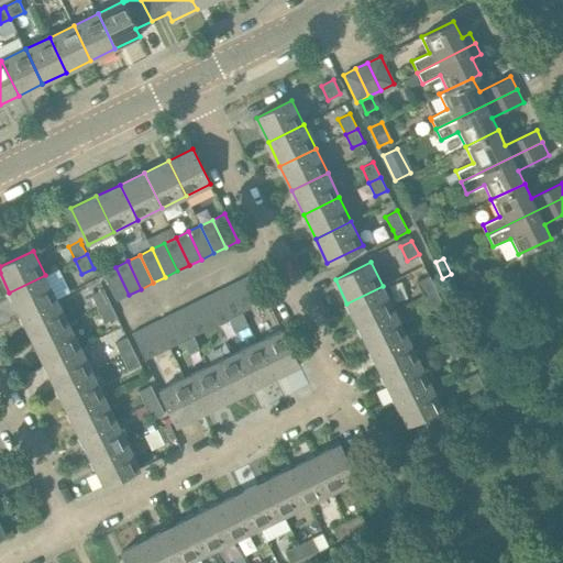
[(129,295),(116,267),(102,273),(117,300),(129,295)]
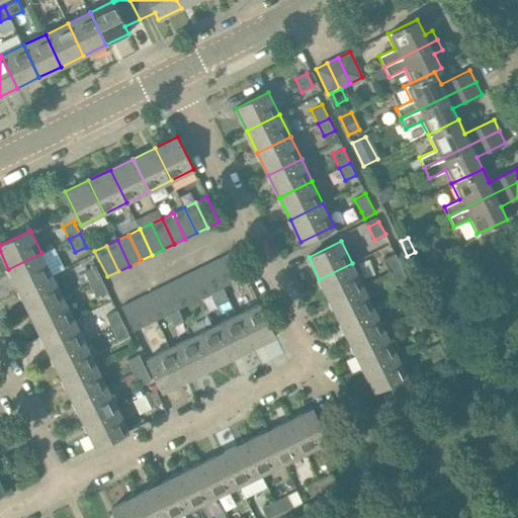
[(234,251),(222,257),(234,282),(246,276),(234,251)]
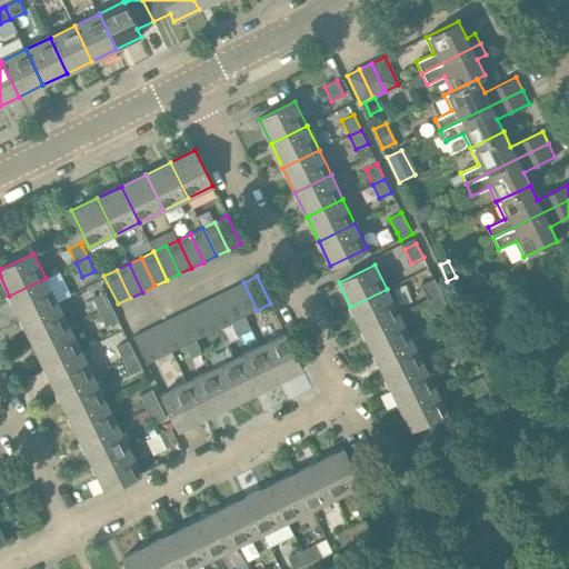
[(9,296),(21,320),(57,302),(46,278),(9,296)]
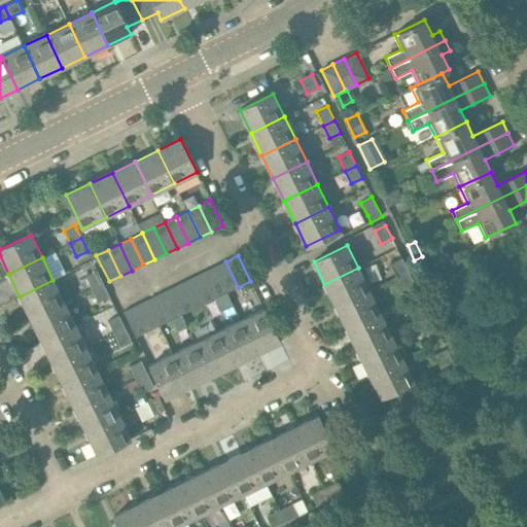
[(397,277),(409,271),(401,257),(390,264),(397,277)]
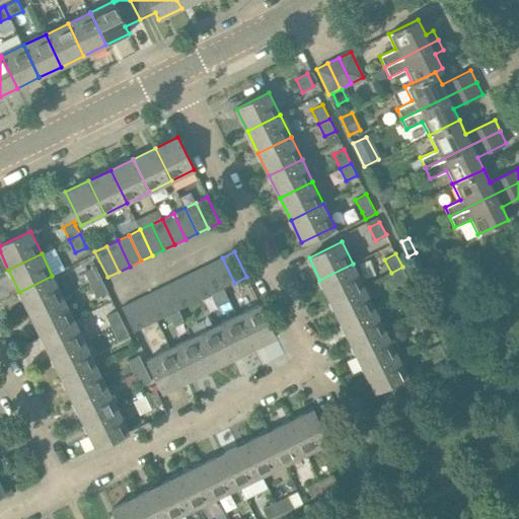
[(223,288),(234,283),(222,257),(211,263),(223,288)]
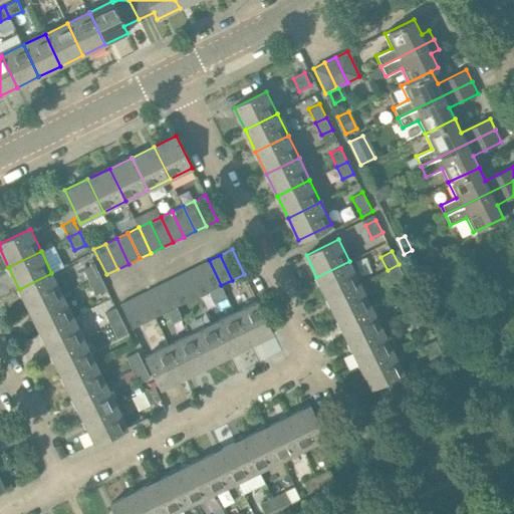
[(198,265),(211,290),(221,285),(209,260),(198,265)]
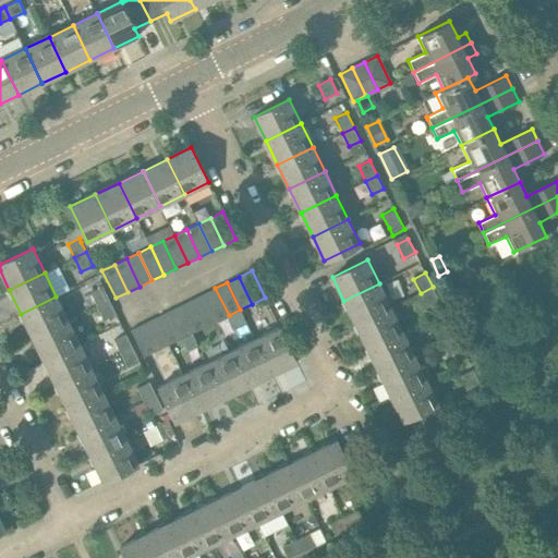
[(391,307),(379,283),(343,301),(355,325),(391,307)]
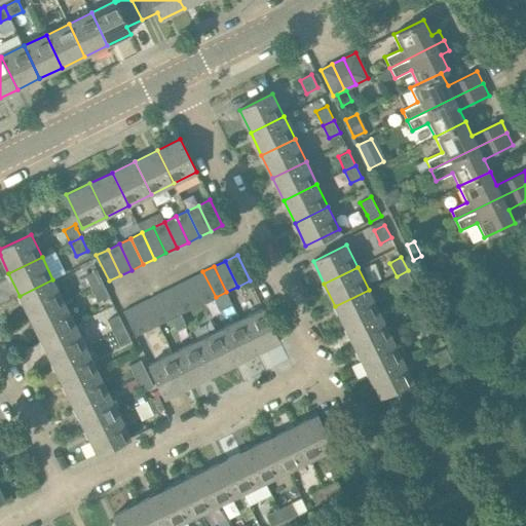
[(85,275),(91,289),(103,283),(97,269),(85,275)]
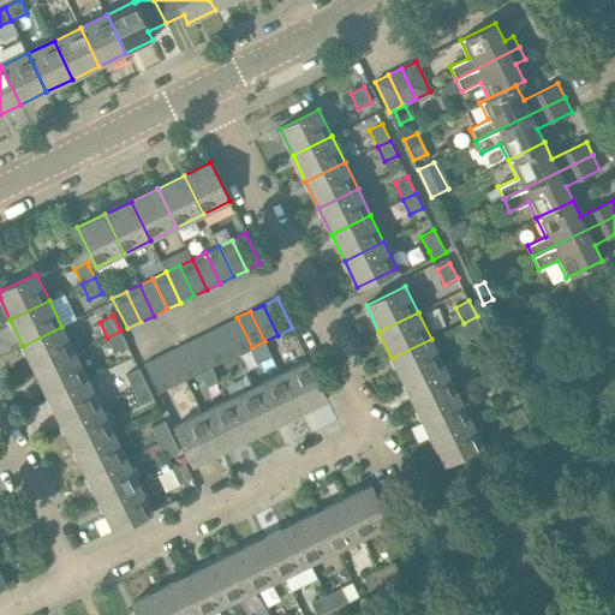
[(477,316),(464,323),(471,338),(484,332),(477,316)]
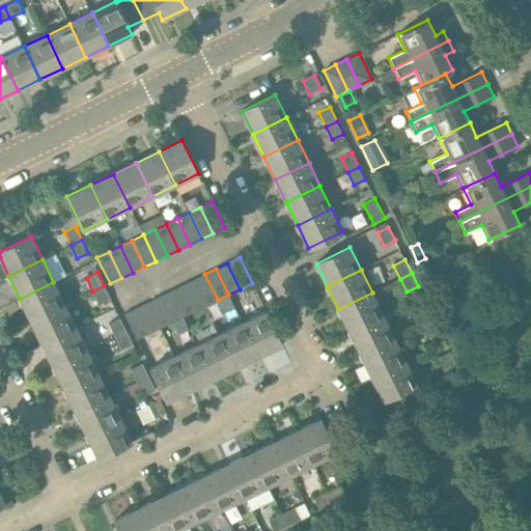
[(193,280),(206,306),(218,300),(204,274),(193,280)]
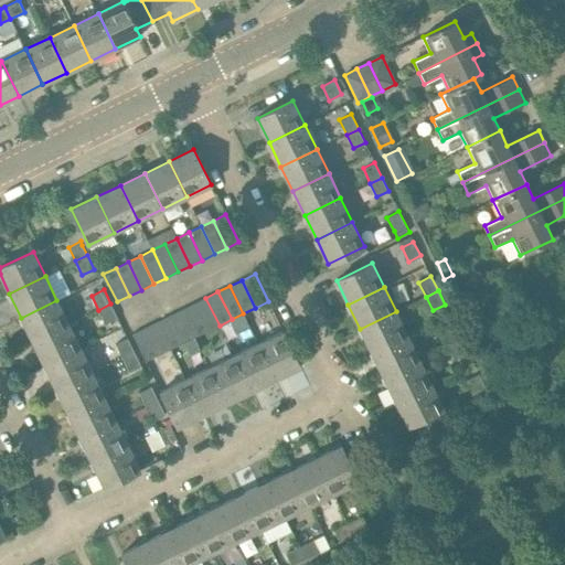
[(208,331),(220,326),(205,298),(193,304),(208,331)]
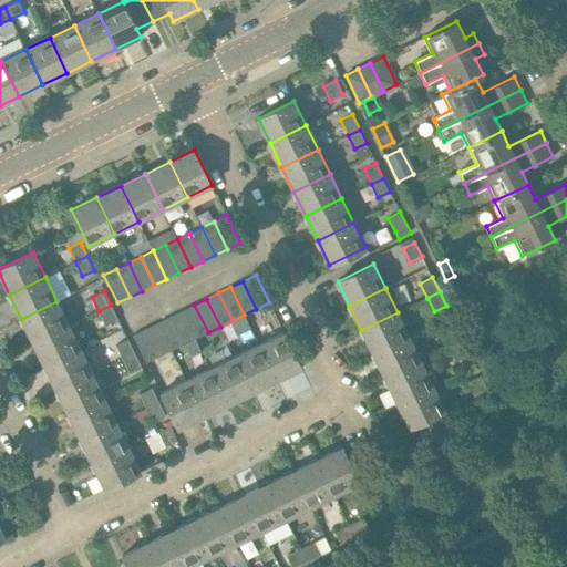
[(57,301),(21,319),(33,343),(69,326),(57,301)]
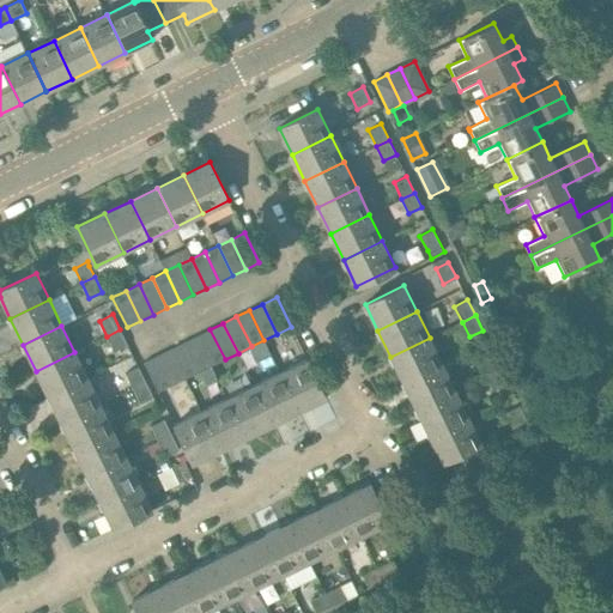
[(120,329),(107,337),(114,351),(127,345),(120,329)]
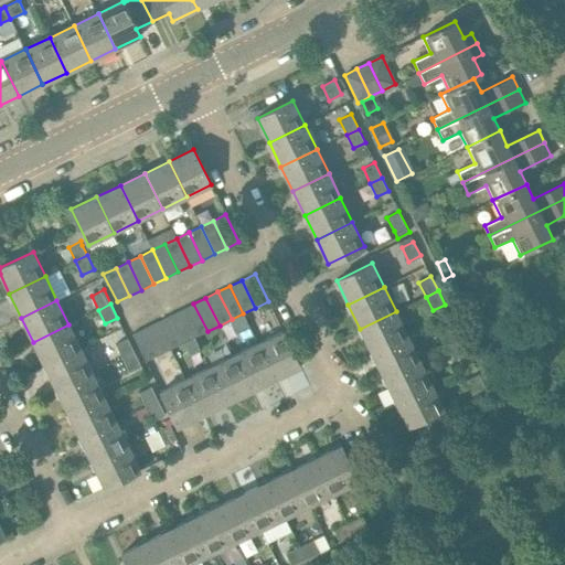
[(181,310),(195,338),(208,331),(193,304),(181,310)]
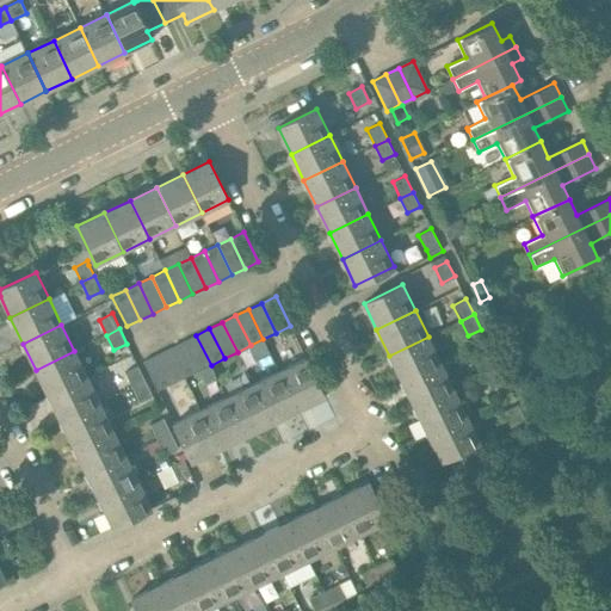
[(183,341),(198,371),(211,365),(196,335),(183,341)]
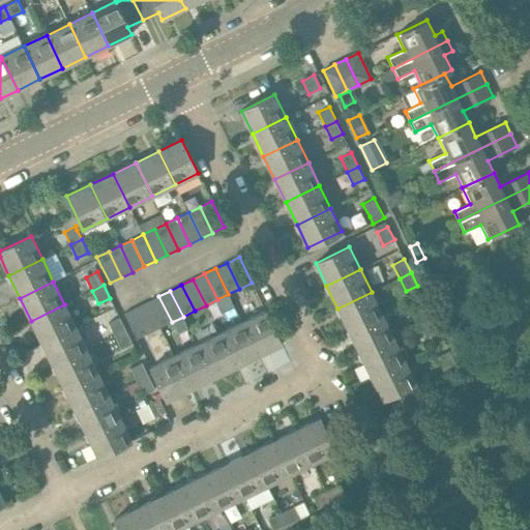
[(349,331),(383,315),(372,292),(337,308),(349,331)]
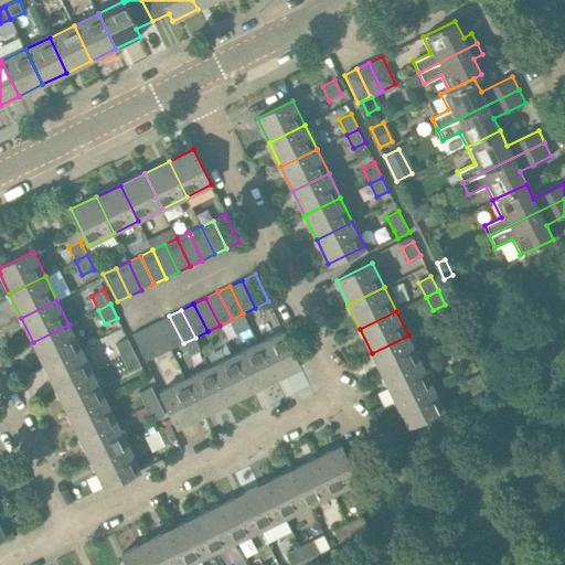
[(157,321),(171,349),(183,343),(169,316),(157,321)]
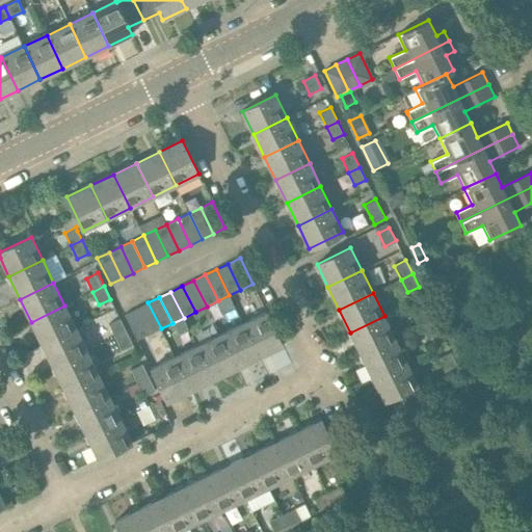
[(150,335),(161,328),(148,302),(136,309),(150,335)]
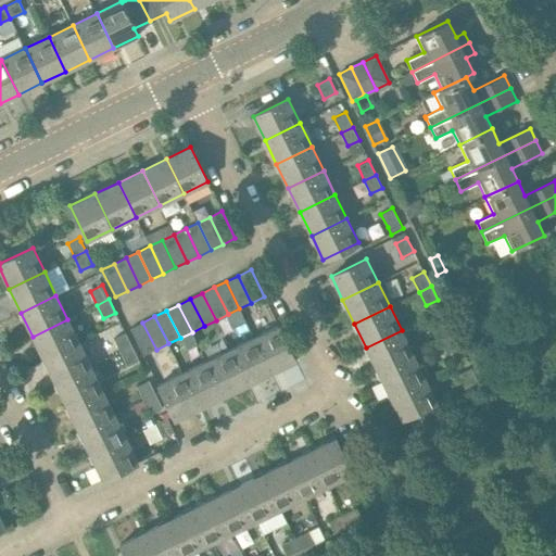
[(33,337),(43,361),(79,343),(67,319),(33,337)]
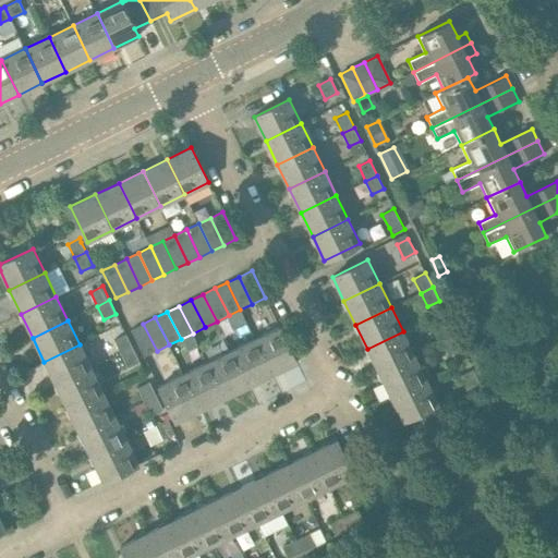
[(444,341),(456,335),(449,320),(437,327),(444,341)]
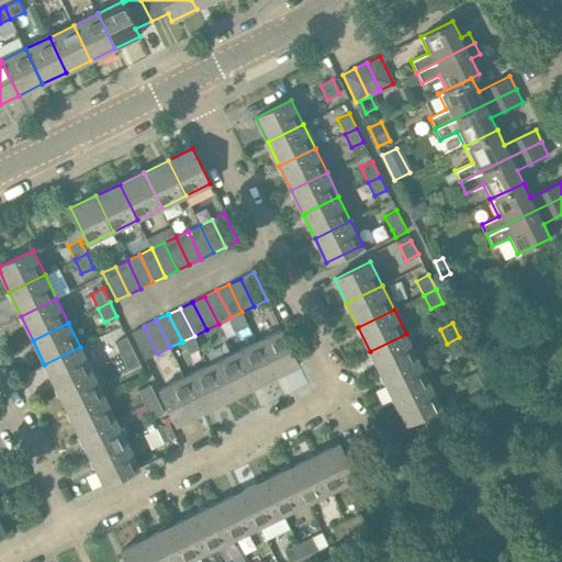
[(145,360),(158,353),(144,326),(132,332),(145,360)]
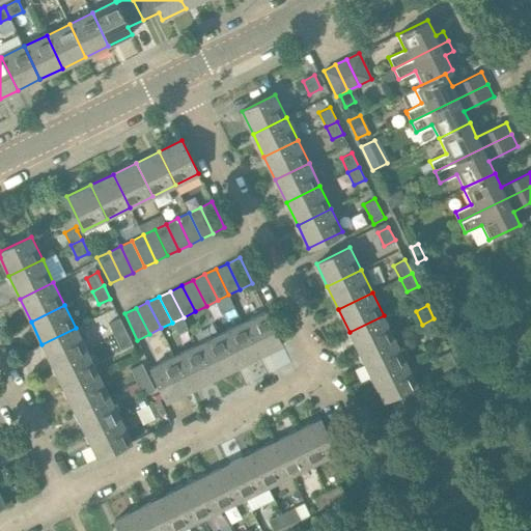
[(243,323),(258,356),(282,344),(266,311),(243,323)]
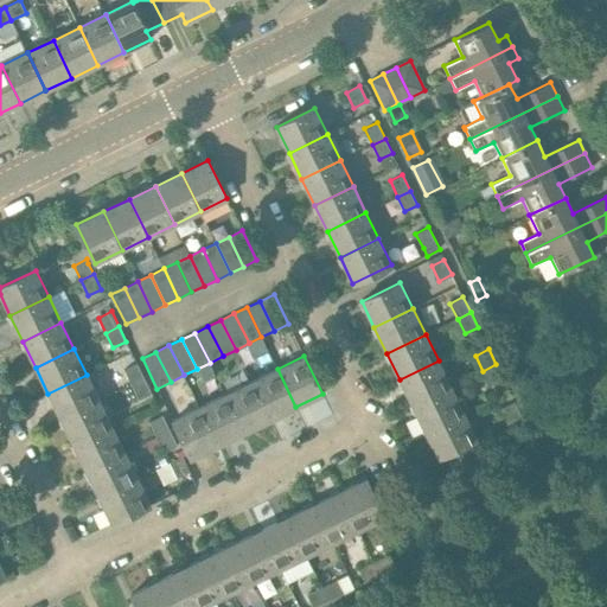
[(413,406),(451,387),(439,360),(400,379),(413,406)]
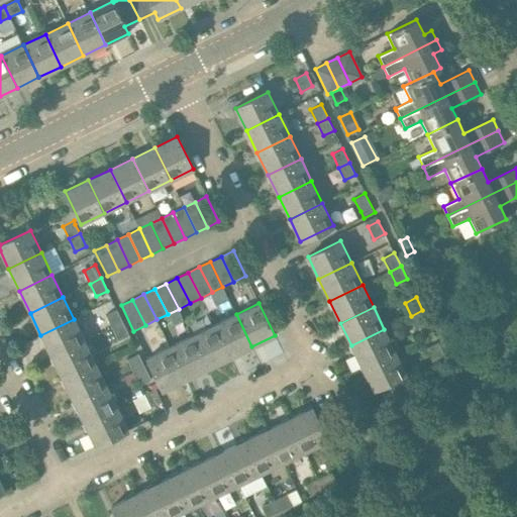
[(105,315),(111,328),(123,322),(116,309),(105,315)]
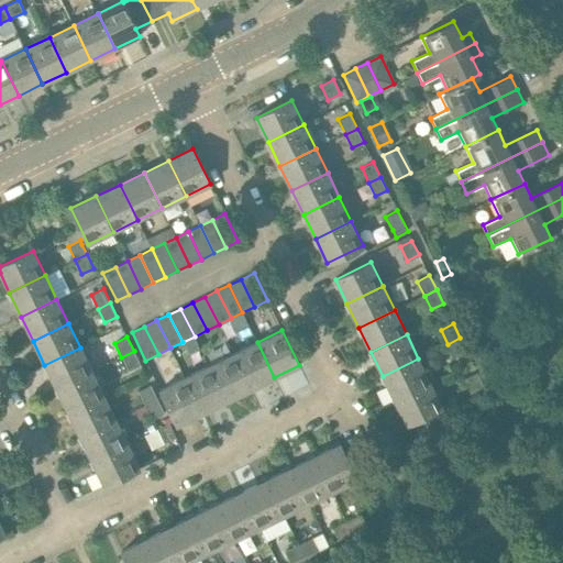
[(466,352),(460,338),(448,344),(454,357),(466,352)]
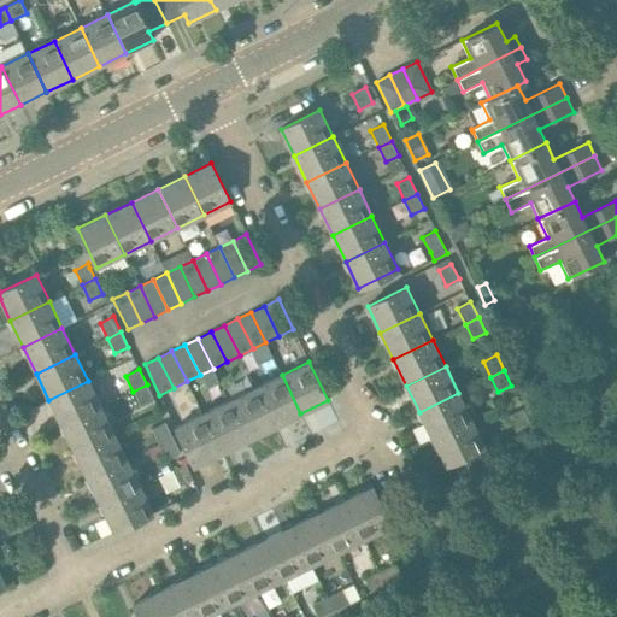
[(256,388),(274,427),(300,413),(282,375),(256,388)]
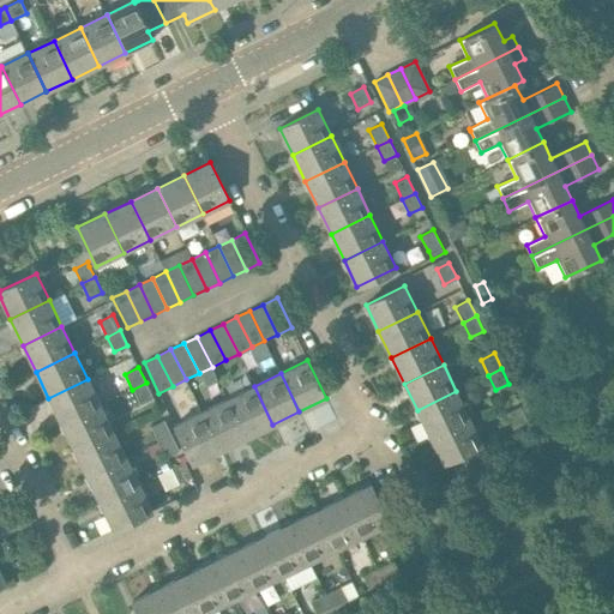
[(88,379),(48,398),(61,423),(101,405),(88,379)]
